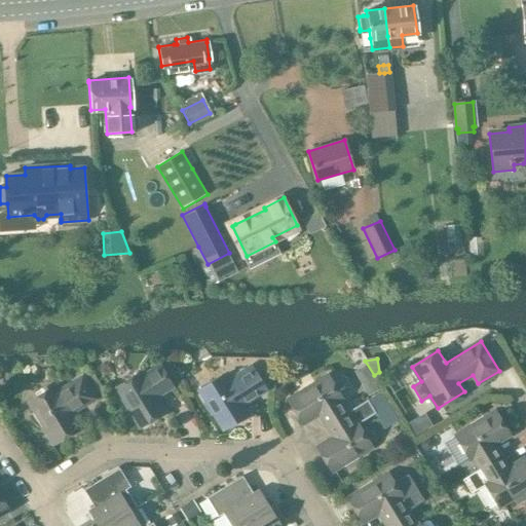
[(368,398),(381,389),(367,365),(353,373),(368,398)]
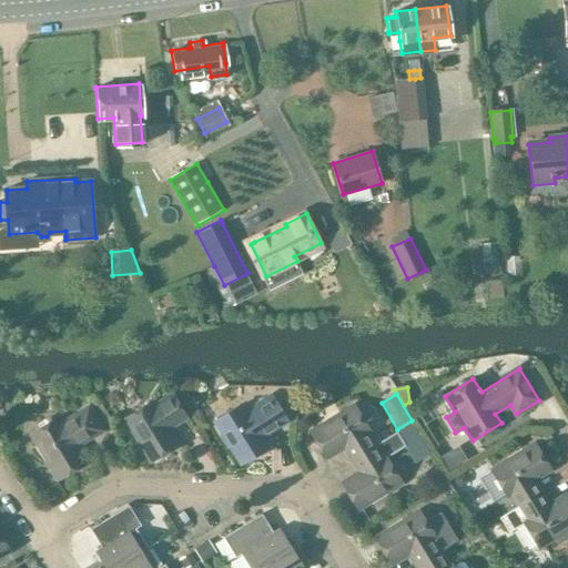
[(131,427),(128,428),(138,444),(140,443),(152,462),(176,446),(165,429),(185,417),(173,395),(152,407),(150,403),(125,418),(131,427)]
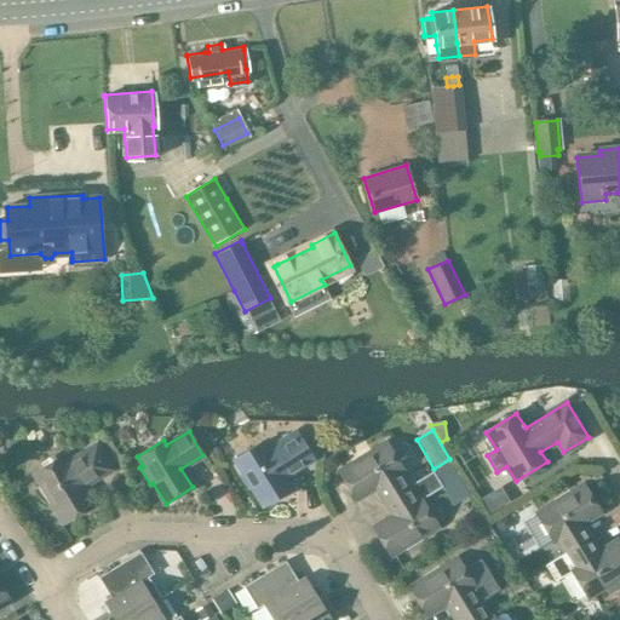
[(287,442),(269,453),(262,443),(234,460),(242,475),(241,476),(248,488),(251,487),(263,506),(267,504),(281,500),(280,495),(291,489),(283,477),(313,459),(296,432),(286,438),(287,442)]
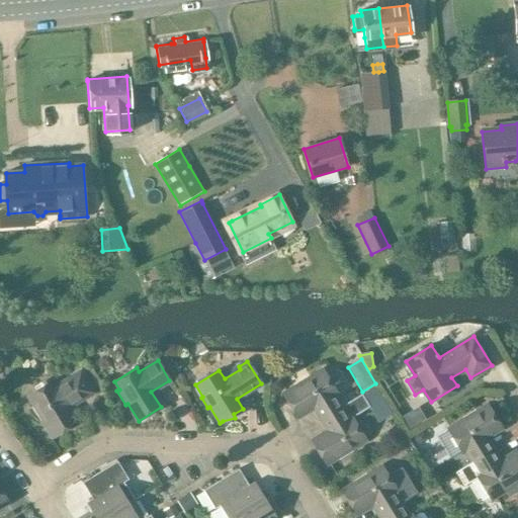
[(314,407),(321,419),(329,414),(340,408),(333,396),(336,394),(323,370),(309,379),(308,377),(293,385),(294,387),(283,395),(297,417),(314,407)]
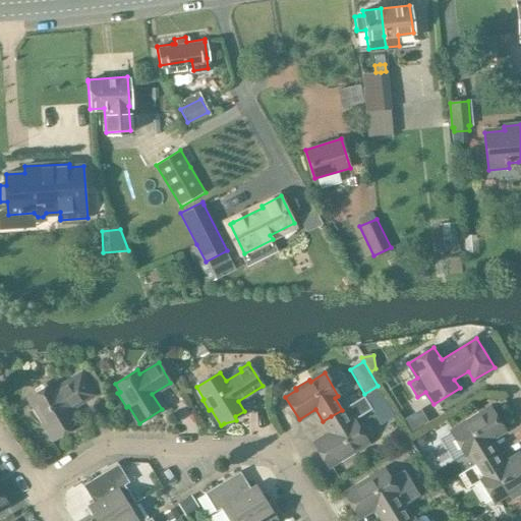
[(33,409),(41,422),(43,422),(54,440),(76,425),(67,410),(93,395),(80,374),(55,390),(51,384),(29,398),(35,408),(33,409)]
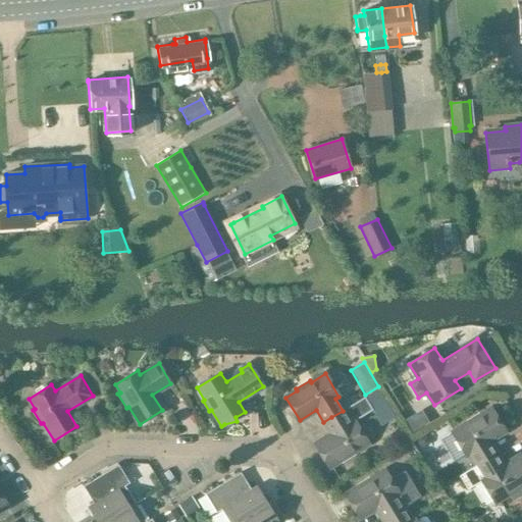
[(331,417),(323,422),(330,434),(314,445),(328,467),(340,461),(341,463),(355,454),(354,452),(368,444),(355,421),(372,411),(364,398),(343,411),(331,417)]
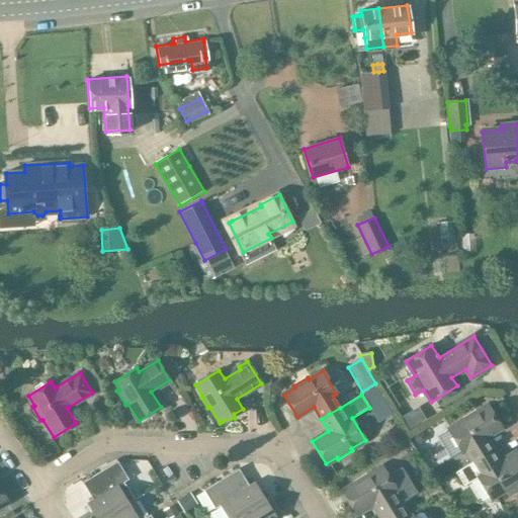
[(472,462),(492,450),(485,438),(501,428),(488,406),(477,412),(476,410),(461,419),(462,421),(448,430),(461,452),(465,450),(472,462)]
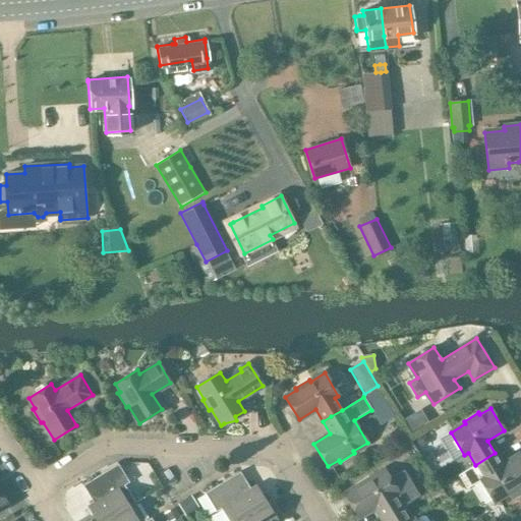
[(457,475),(465,488),(480,480),(494,502),(508,493),(512,500),(520,494),(520,458),(519,455),(503,465),(495,453),(475,465),(457,475)]
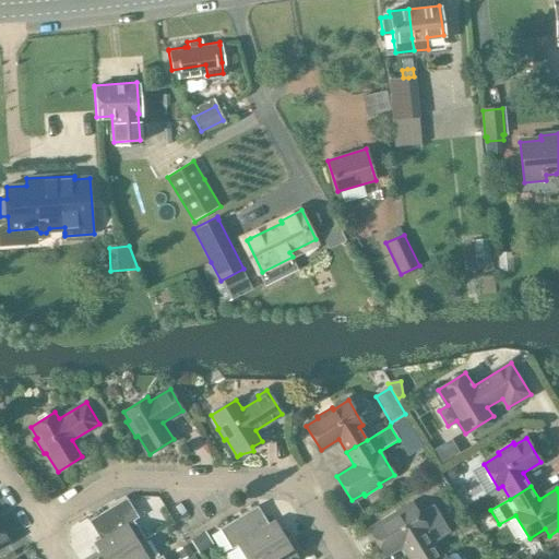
[(94,543),(104,558),(113,558),(145,539),(133,521),(139,518),(127,497),(88,521),(99,539),(94,543)]
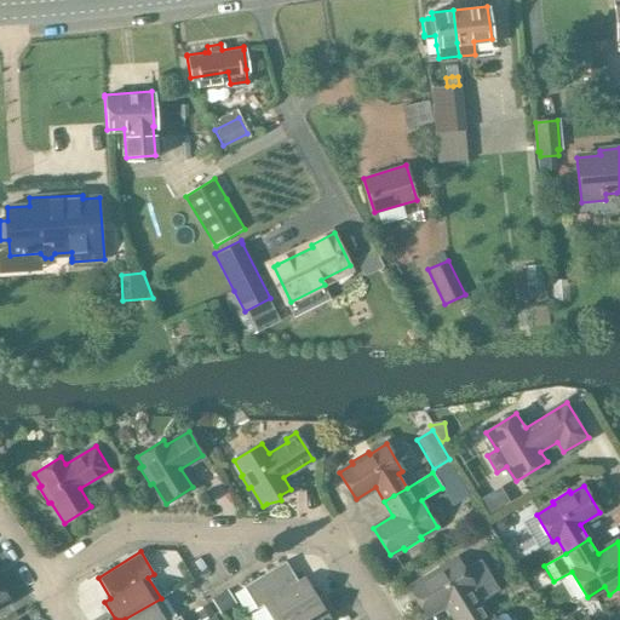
[(423,580),(409,587),(426,615),(446,603),(455,618),(459,615),(478,603),(499,590),(481,560),(464,570),(458,560),(440,569),(438,567),(422,578),(423,580)]
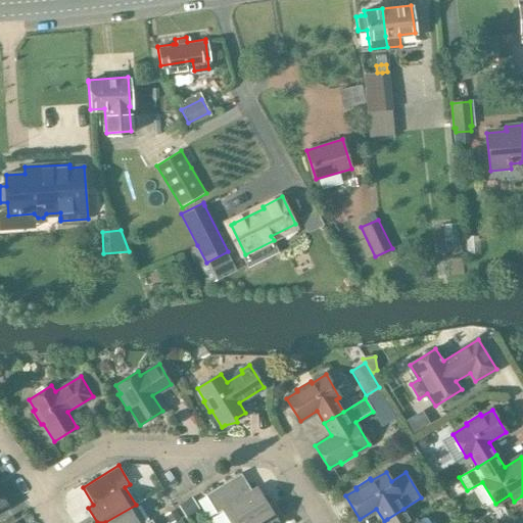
[(222,511),(229,522),(240,522),(268,507),(256,487),(251,490),(241,473),(205,495),(217,514),(222,511)]
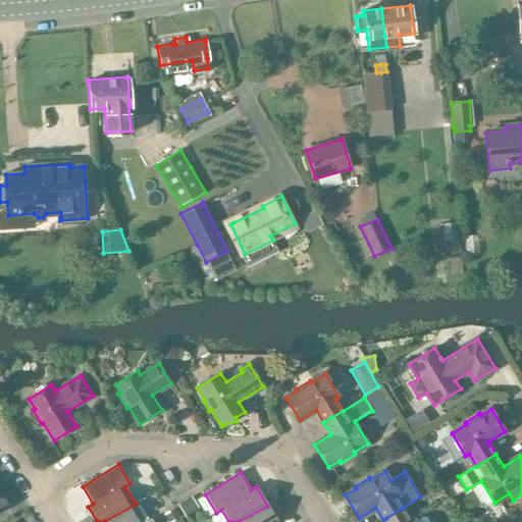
[(445,494),(440,487),(430,493),(434,501),(445,494)]
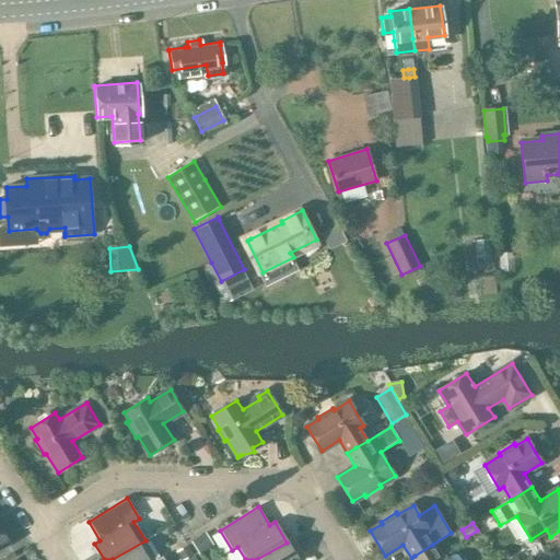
[(205,534),(190,543),(199,555),(213,546),(205,534)]
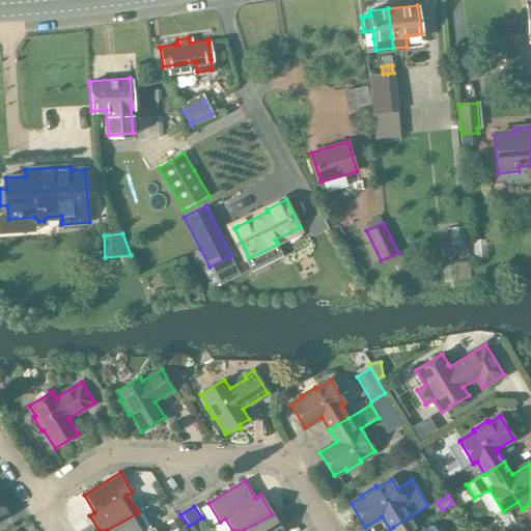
[(156,530),(154,528),(149,530),(138,512),(107,530),(156,530)]
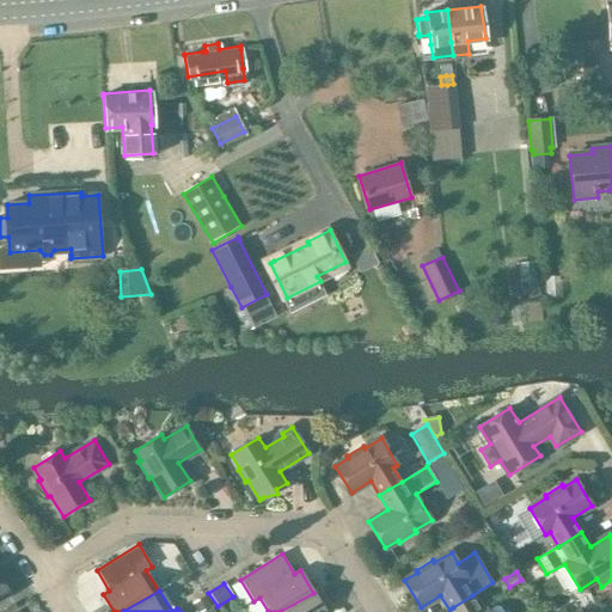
[(325,611),(313,593),(281,611),(325,611)]
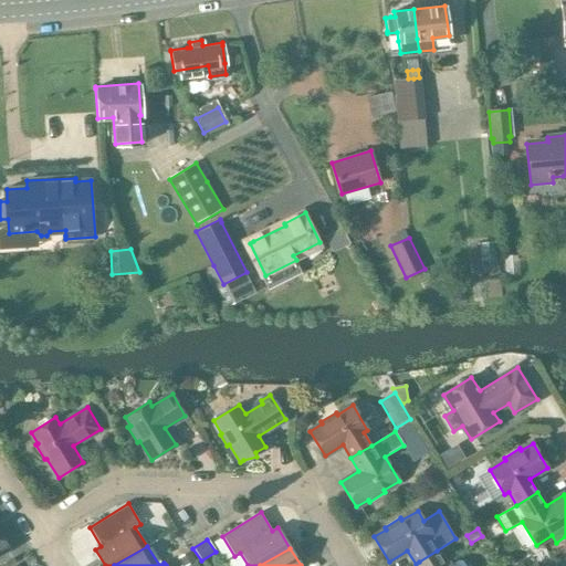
[(416,564),(417,565),(451,565),(449,562),(444,564),(437,551),(416,564)]
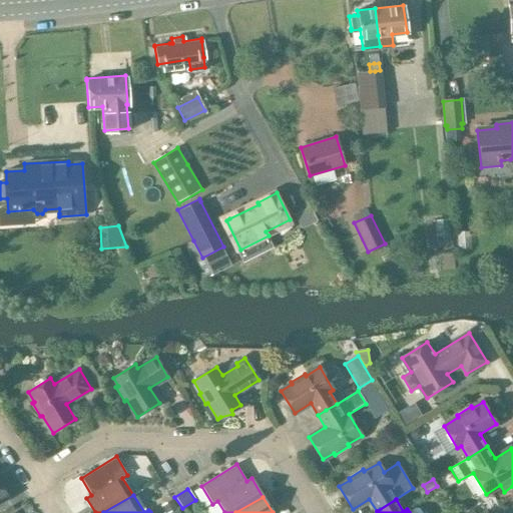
[(171,500),(161,506),(164,512),(169,512),(176,509),(171,500)]
